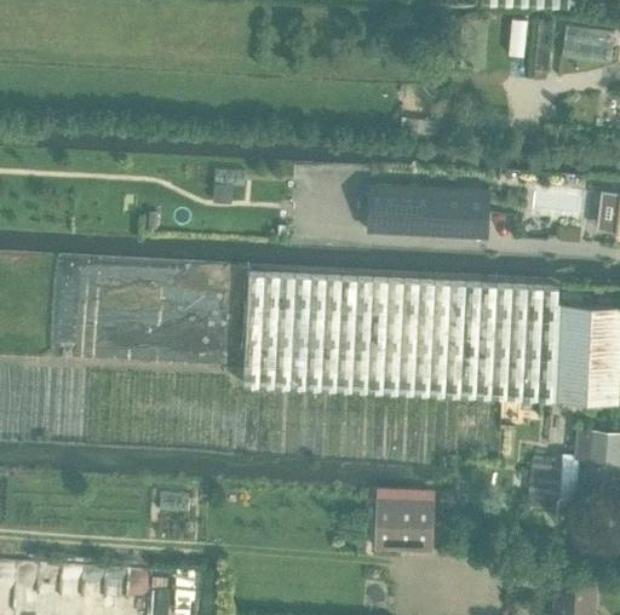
[(483,0),(483,7),(575,11),(575,0),(483,0)]
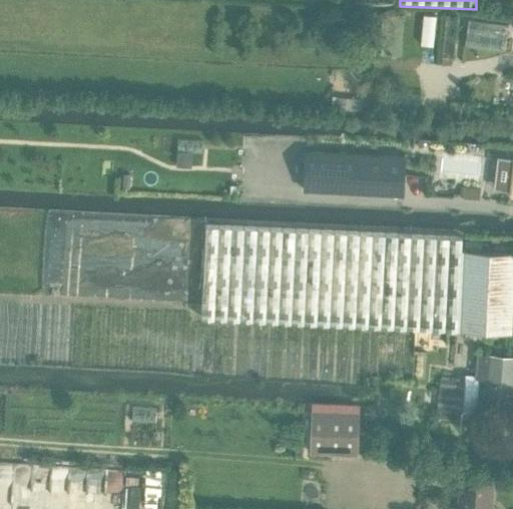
[(458,20),(446,19),(443,55),(455,56),(458,20)]
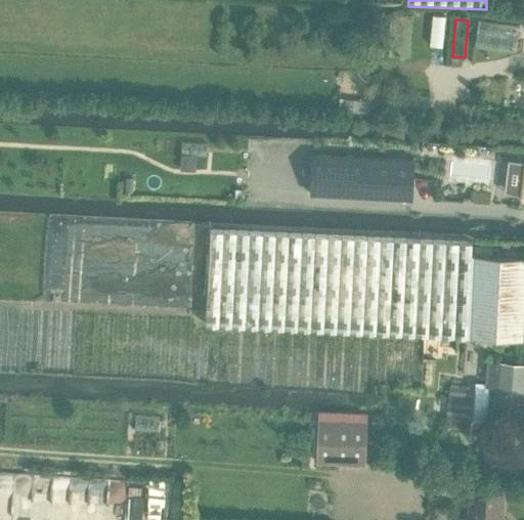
[(393,24),(391,58),(409,59),(411,25),(393,24)]
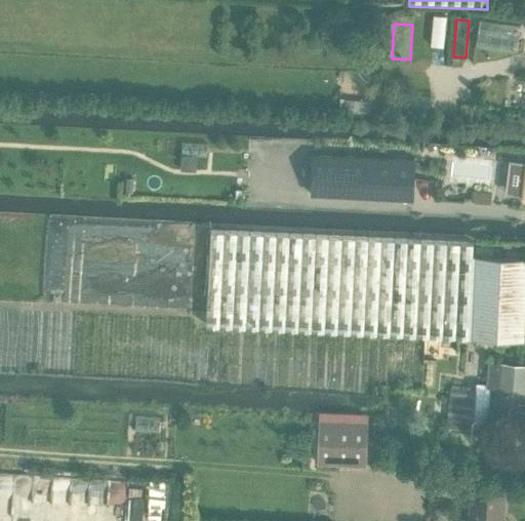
[(479,24),(475,49),(516,55),(520,30),(479,24)]
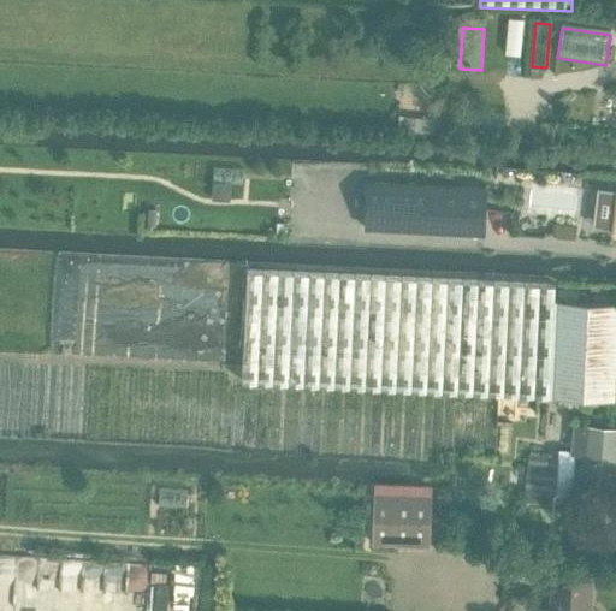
[(403,120),(402,136),(434,138),(436,122),(403,120)]
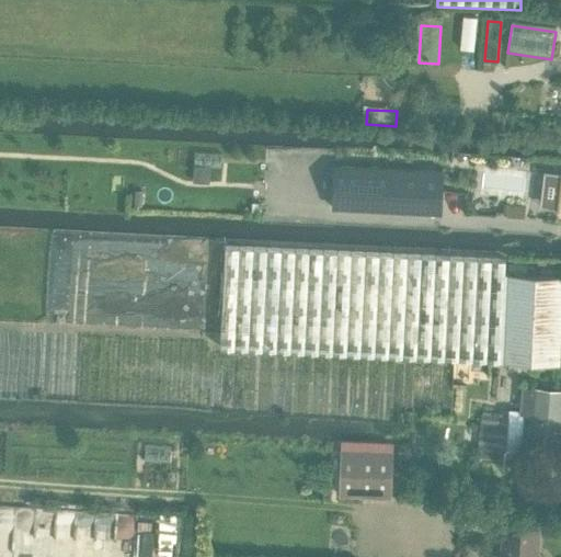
[(193,169),(192,185),(209,186),(210,170),(193,169)]
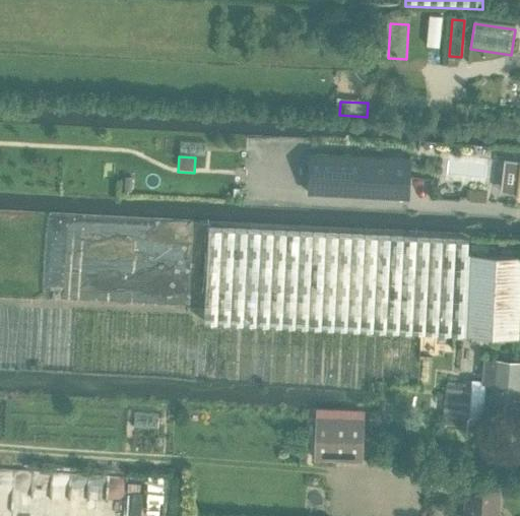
[(312,156),(310,196),(409,201),(412,163),(312,156)]
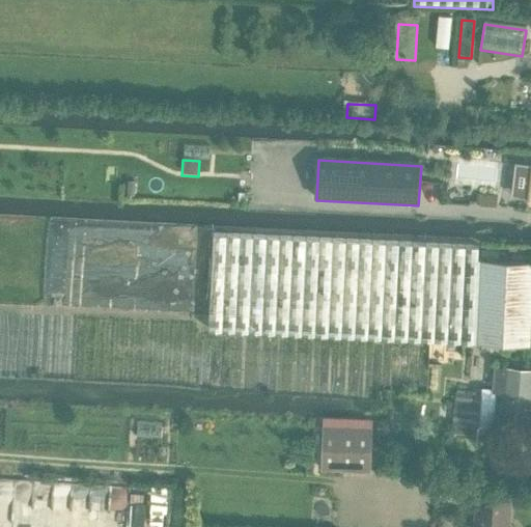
[(529,349),(530,308),(530,266),(478,262),(479,251),(212,236),(206,331),(529,349)]
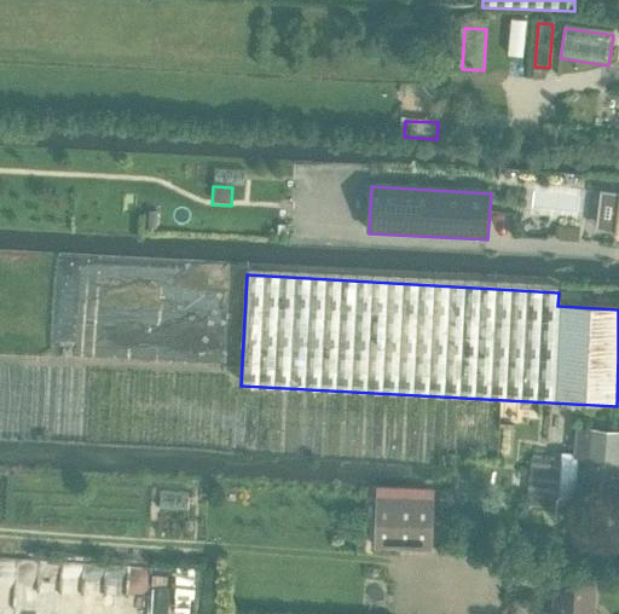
[(618,435),(579,433),(577,455),(555,455),(554,462),(531,459),(526,498),(577,502),(577,498),(588,499),(589,481),(617,484),(618,457),(618,435)]
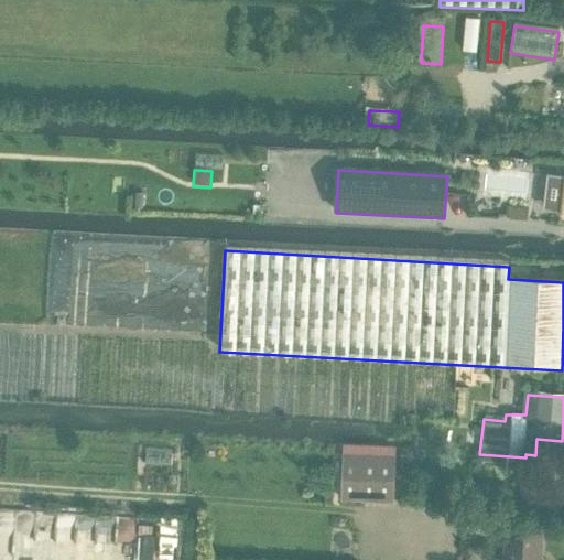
[(340,503),(394,505),(397,459),(343,456),(340,503)]
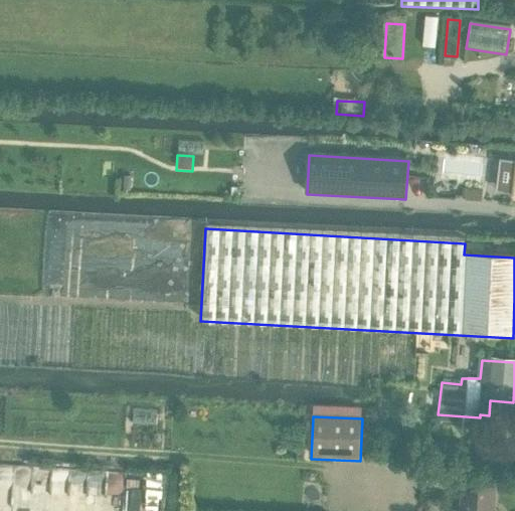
[(492,510),(494,490),(463,488),(461,510),(492,510)]
